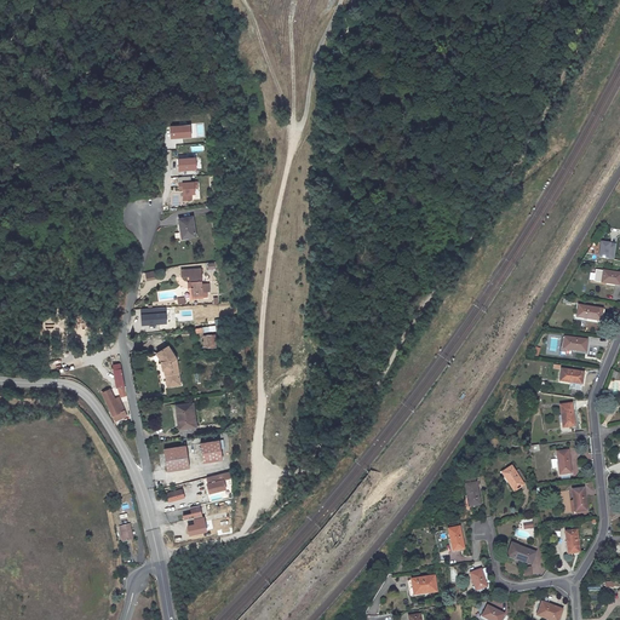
[(168,138),(190,137),(189,122),(167,124),(168,138)]
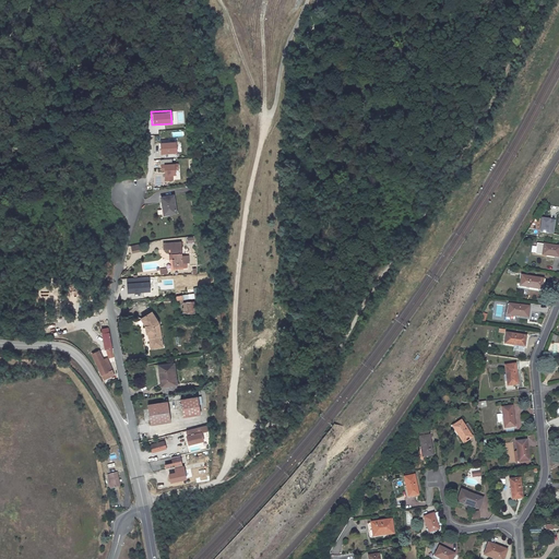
[(159,154),(167,153),(167,156),(176,156),(175,141),(158,141),(159,154)]
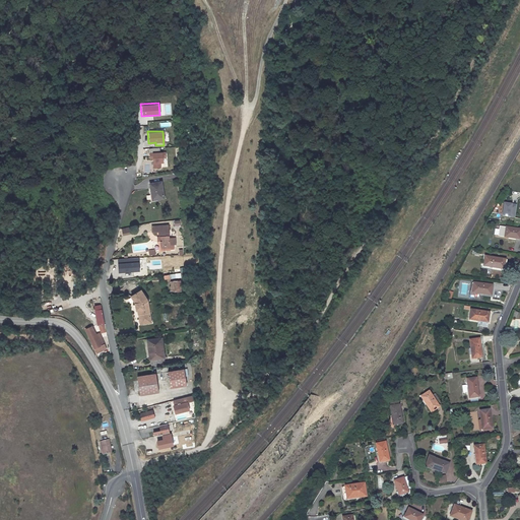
[(152,168),(160,168),(160,163),(163,163),(161,151),(159,151),(159,147),(148,148),(149,158),(152,158),(152,168)]
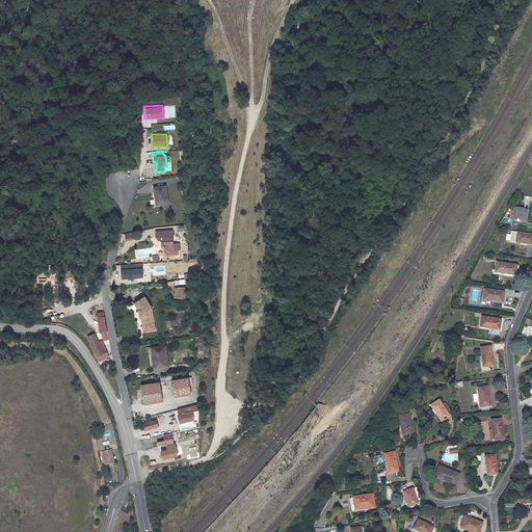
[(156,200),(157,200),(158,204),(168,203),(165,186),(154,188),(156,200)]
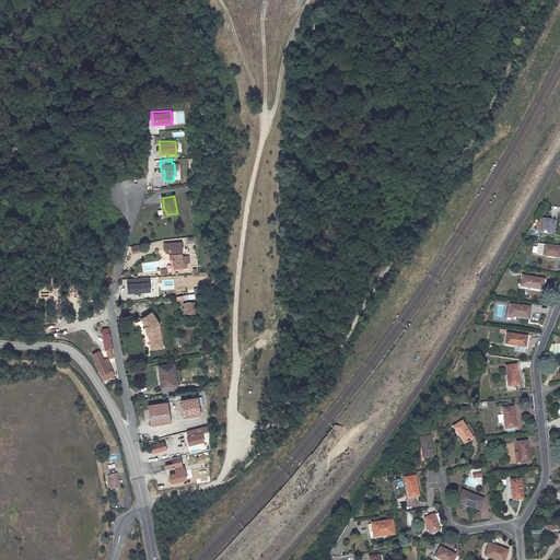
[(172,255),(175,255),(175,259),(173,260),(174,269),(187,268),(187,264),(183,264),(182,243),(164,244),(164,249),(171,249),(172,255)]
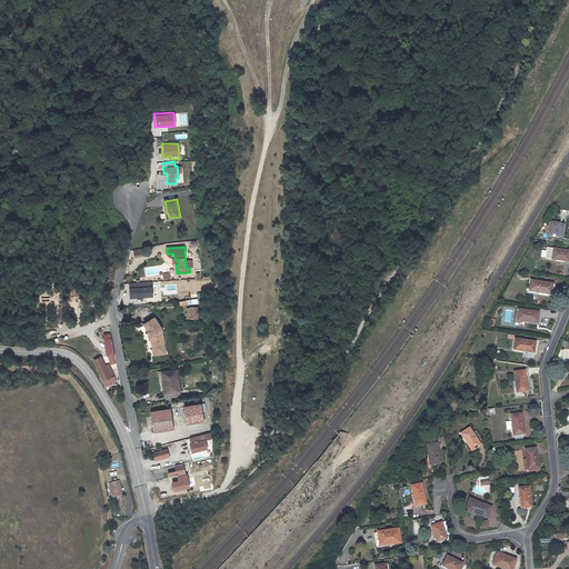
[(552,259),(568,261),(568,250),(555,249),(552,259)]
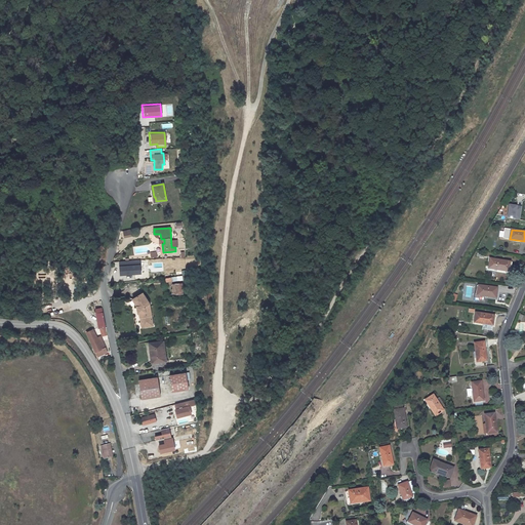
[(489,269),(509,272),(511,261),(490,258),(489,269)]
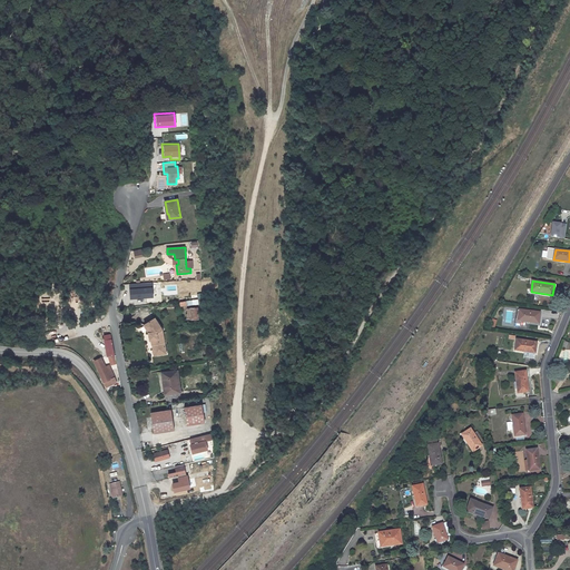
[(129,284),(130,300),(153,298),(151,283),(129,284)]
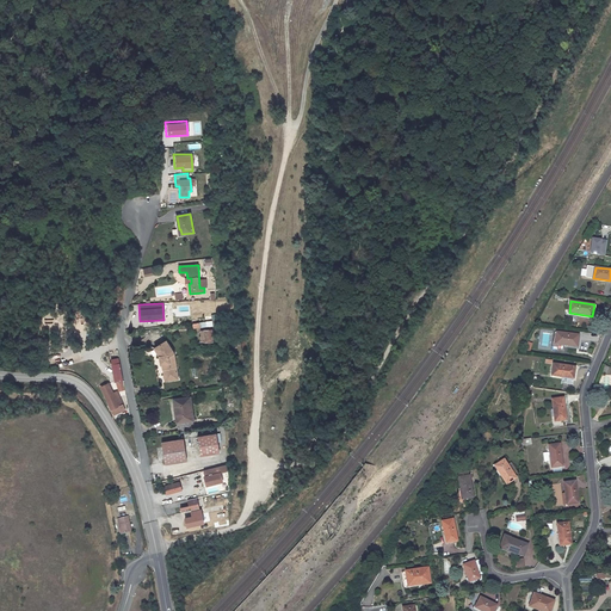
[(201,331),(202,343),(213,341),(213,331),(201,331)]
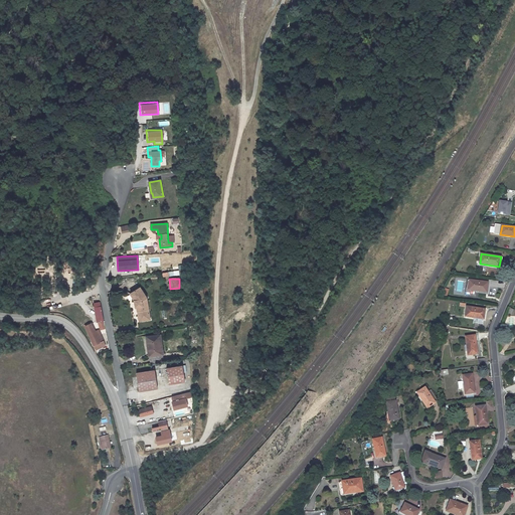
[(488,283),(470,280),(468,289),(487,292),(488,283)]
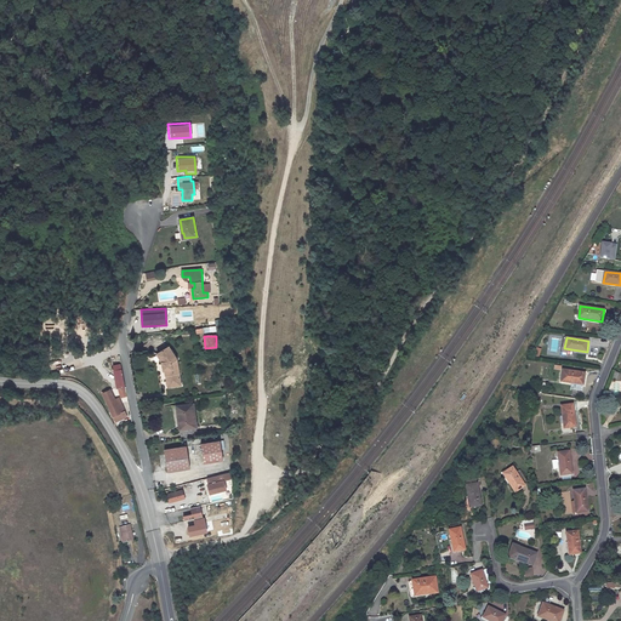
[(163,362),(164,370),(165,370),(169,388),(182,386),(178,366),(177,360),(170,346),(158,354),(163,362)]
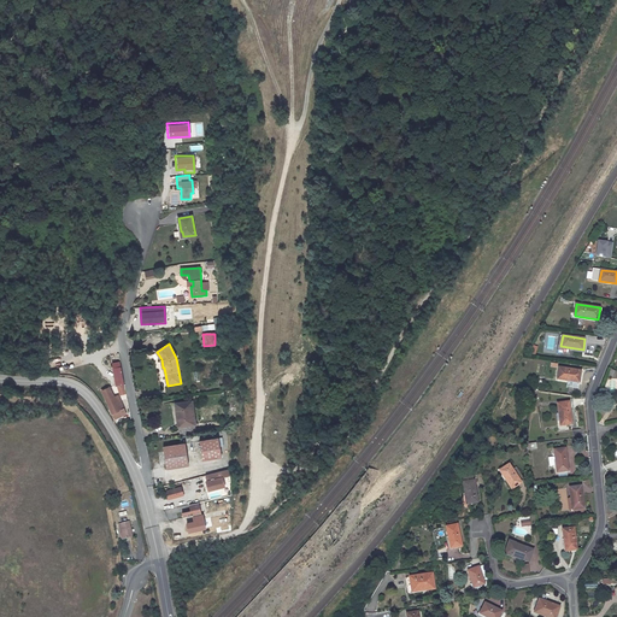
[(112,363),(117,385),(121,385),(124,383),(121,362),(112,363)]
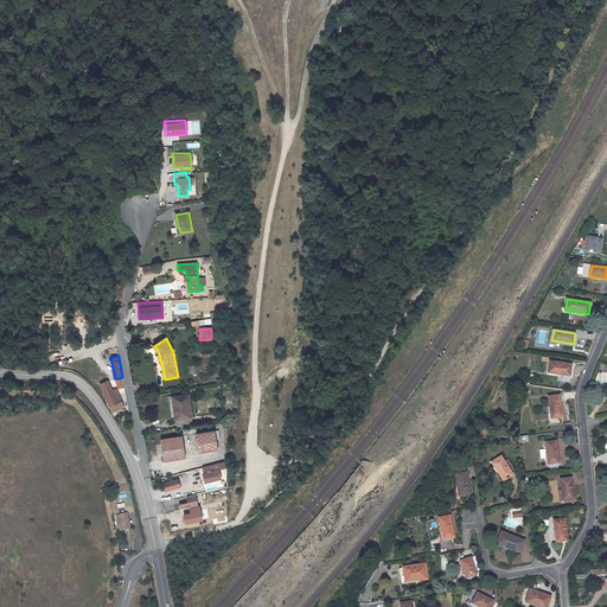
[(572,364),(550,362),(548,372),(570,376),(572,364)]
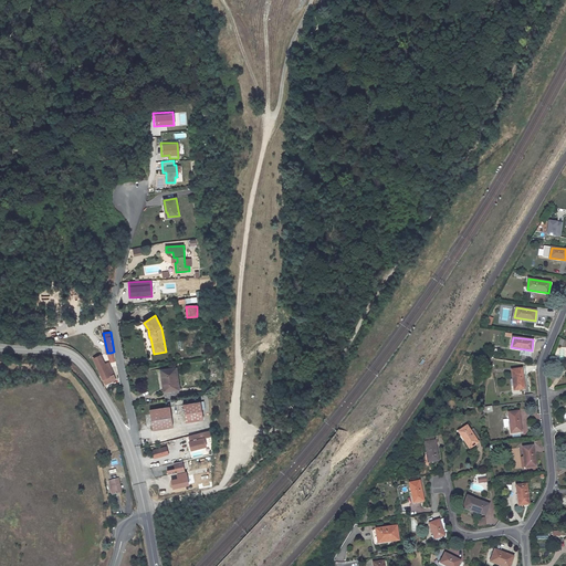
[(108,362),(105,364),(102,355),(94,358),(106,385),(116,379),(108,362)]
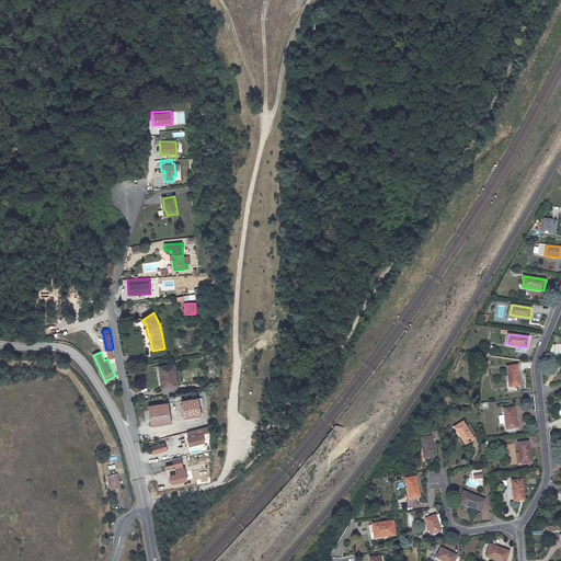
[(176,386),(174,365),(160,367),(162,388),(163,396),(178,393),(176,386)]
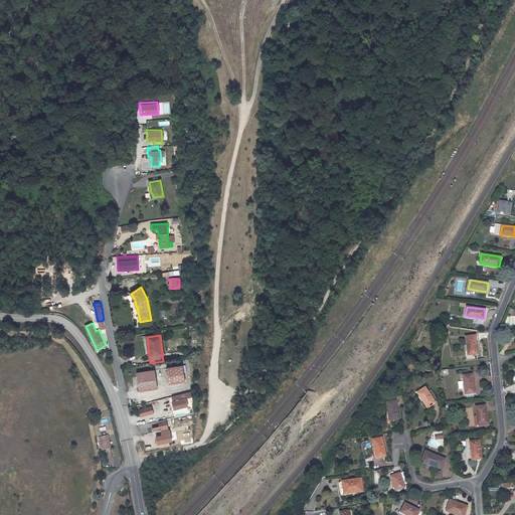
[(465,336),(468,355),(477,353),(475,335),(465,336)]
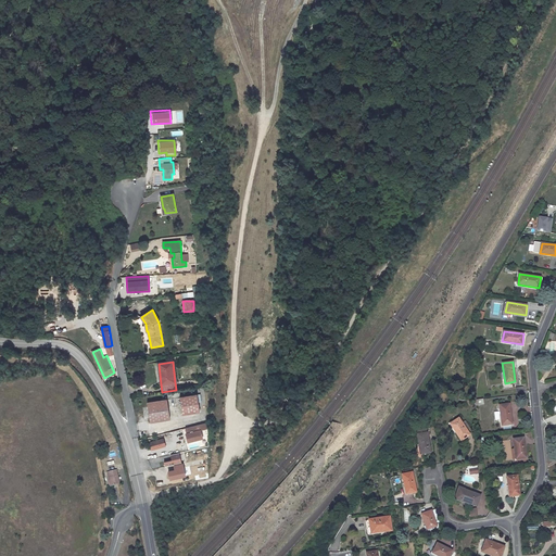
[(200,412),(198,394),(179,396),(182,415),(200,412)]
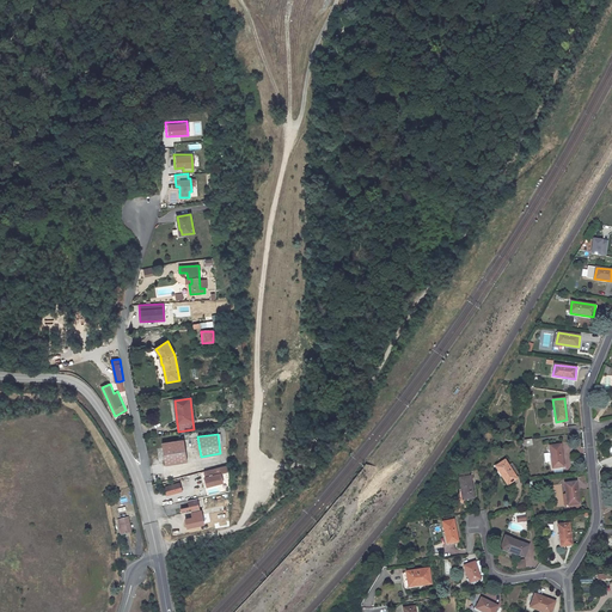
[(165,465),(188,461),(184,439),(161,442),(165,465)]
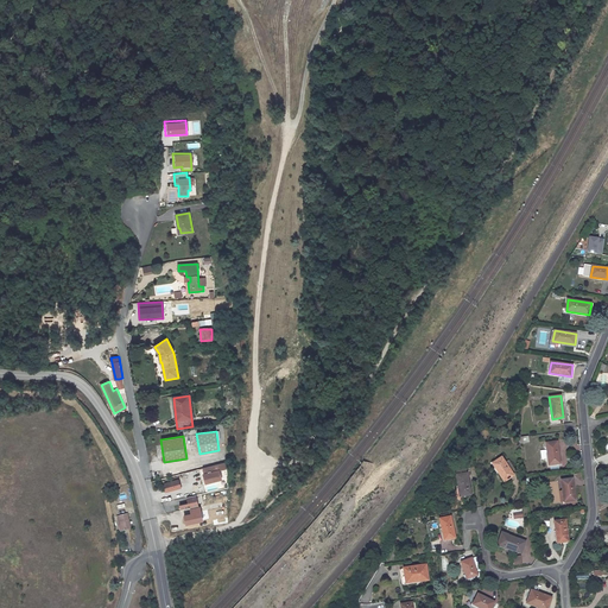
[(561,463),(557,442),(546,443),(549,464),(561,463)]
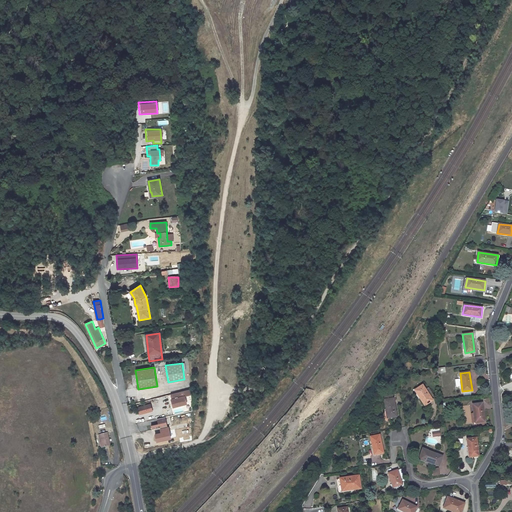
[(434,395),(429,387),(426,389),(423,385),(415,390),(425,405),(433,400),(431,397),(434,395)]
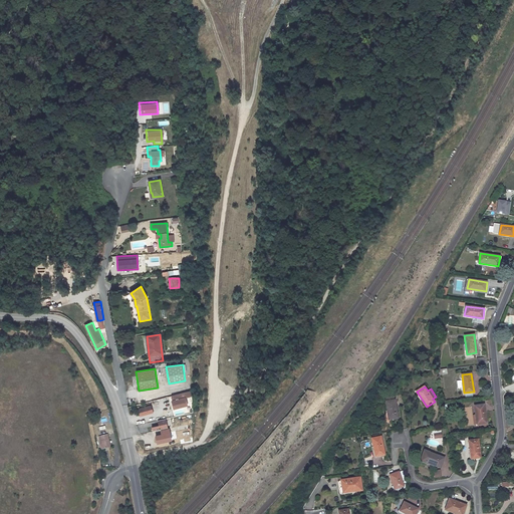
[(191,391),(172,396),(173,401),(172,402),(174,409),(187,405),(185,398),(191,397),(191,391)]
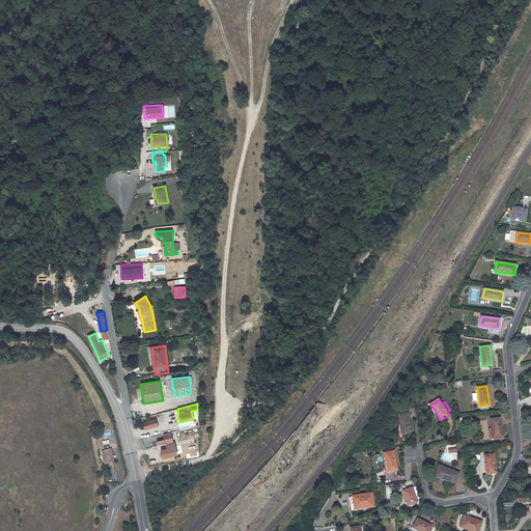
[(412,432),(408,408),(398,410),(401,434),(412,432)]
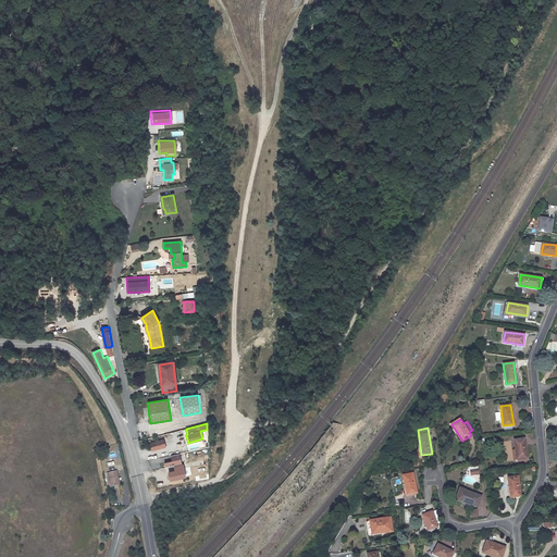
[(515,440),(517,460),(528,458),(524,438),(515,440)]
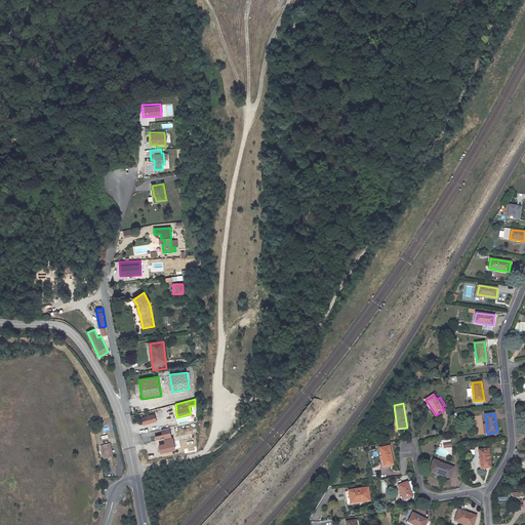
[(144,425),(157,421),(155,415),(142,418),(144,425)]
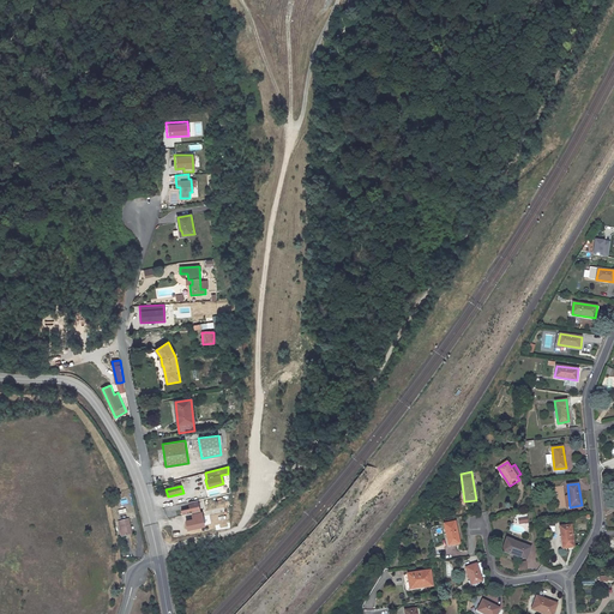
[(197,500),(187,503),(188,509),(180,510),(181,516),(199,511),(197,500)]
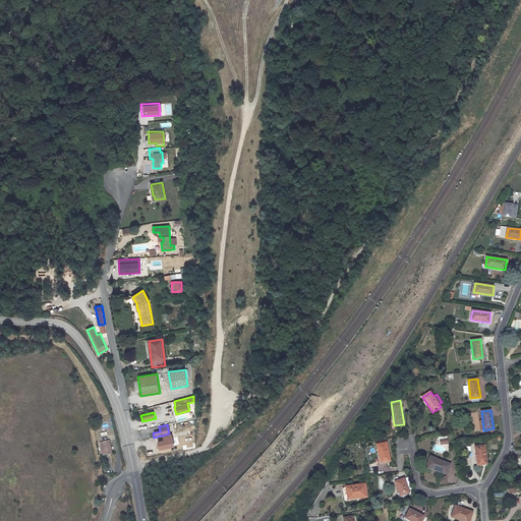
[(110,441),(103,442),(106,455),(113,453),(110,441)]
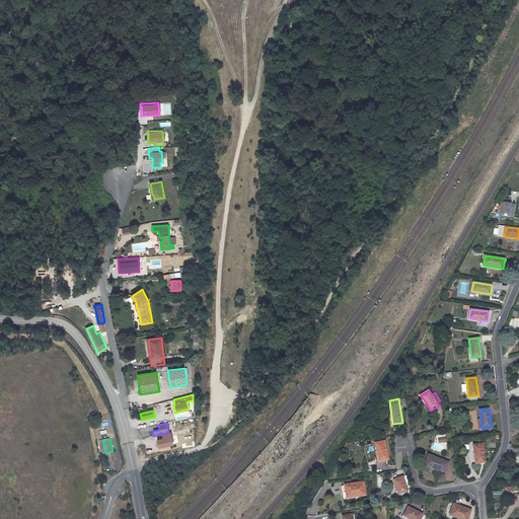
[(380,461),(389,459),(385,441),(376,443),(380,461)]
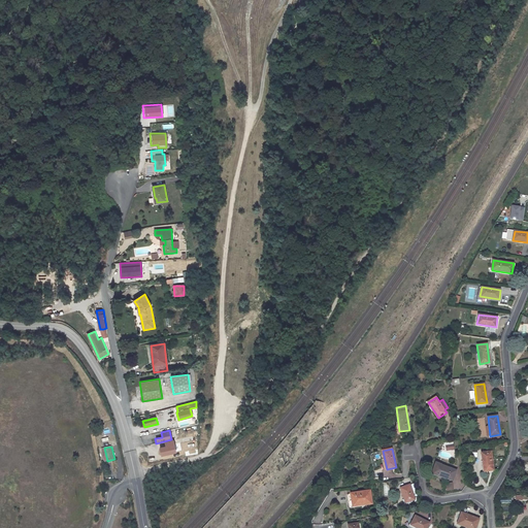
[(491,452),(482,453),(485,471),(494,470),(491,452)]
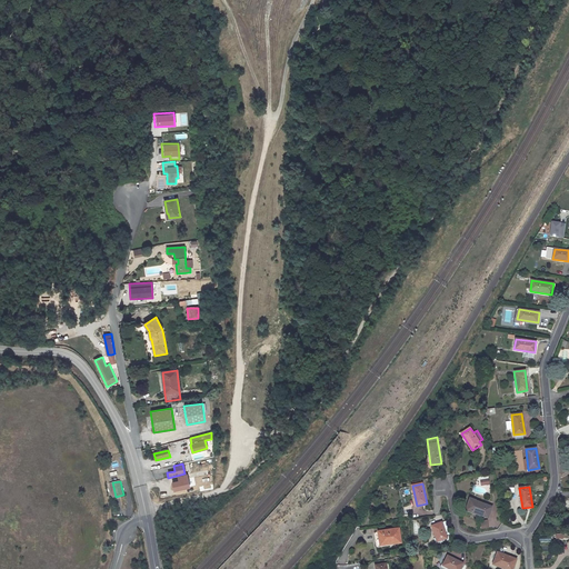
[(489,506),(489,505),(485,503),(485,505),(470,499),(468,507),(471,508),(470,511),(472,512),(472,511),(488,517),(492,507),(489,506)]
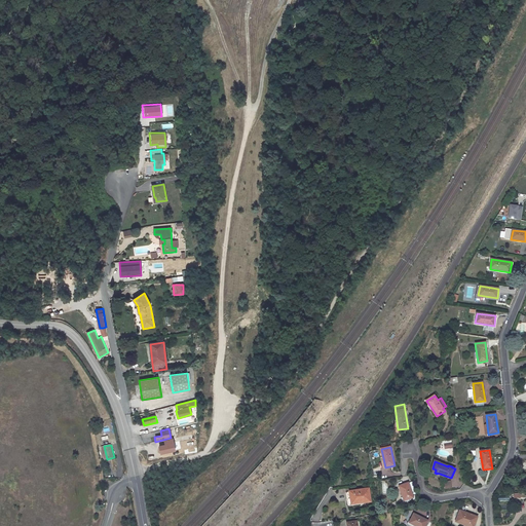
[(404,500),(417,496),(412,482),(400,486),(404,500)]
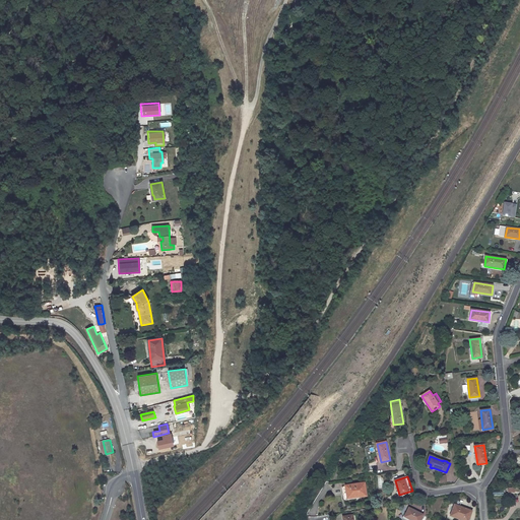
[(365,482),(342,486),(343,493),(344,493),(345,498),(360,496),(360,497),(367,496),(365,482)]
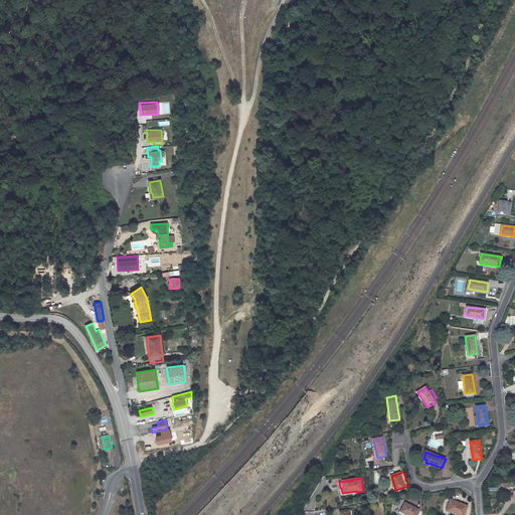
[(452,501),(448,510),(459,514),(464,514),(467,507),(452,501)]
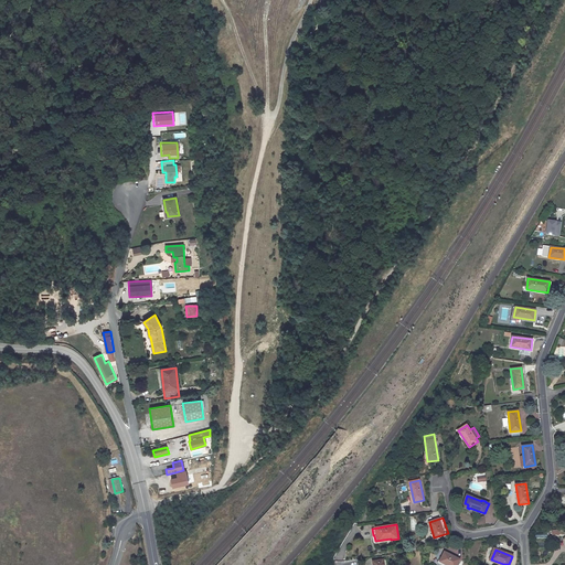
[(439,562),(446,564),(457,564),(460,560),(445,552),(439,562)]
